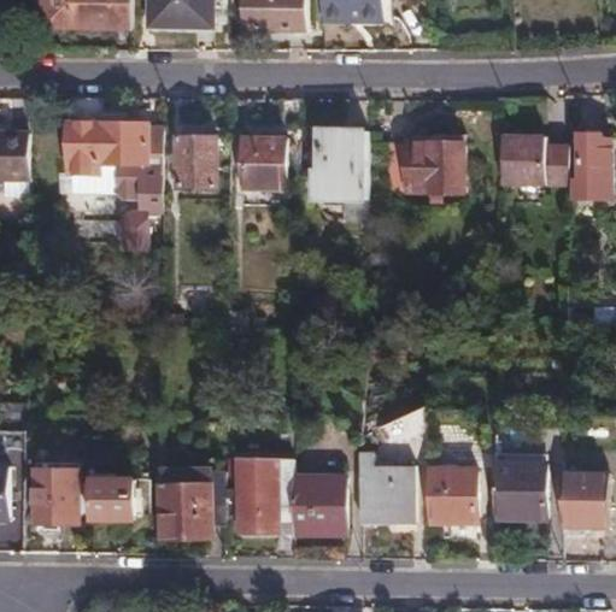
[(127,30),(127,0),(64,0),(64,4),(48,4),(44,7),(44,28),(48,33),(110,31),(111,30),(118,30),(127,30)]
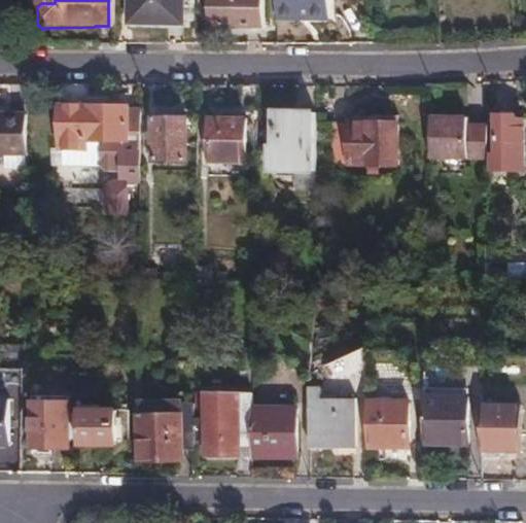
[(127,0),(128,24),(169,24),(182,25),(182,0),(127,0)]
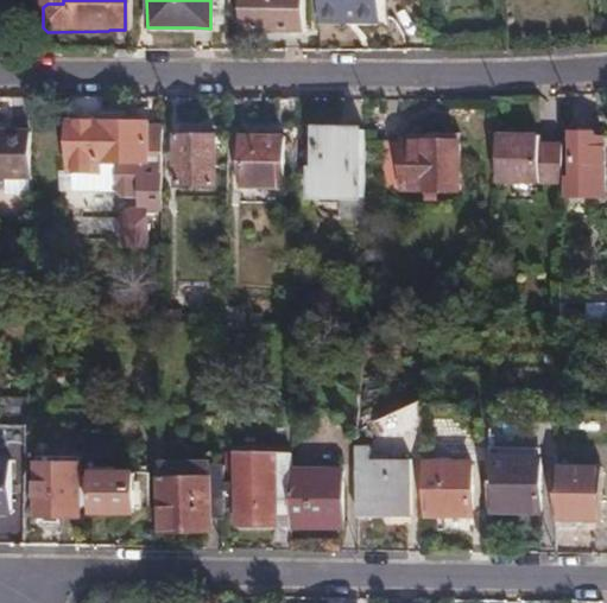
[(302,27),(302,0),(239,0),(239,27),(272,27),(302,27)]
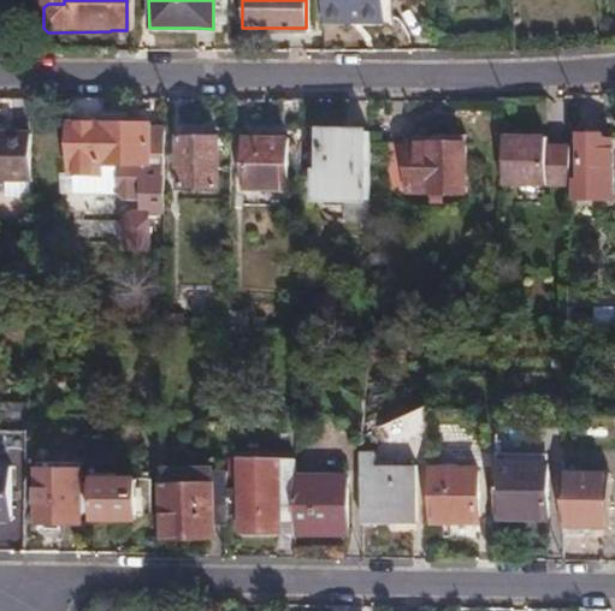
[(318,0),(319,24),(346,24),(346,21),(355,21),(383,21),(383,0),(318,0)]
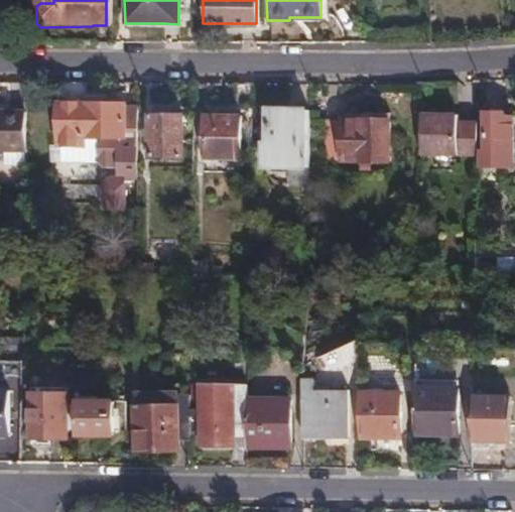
[(86,92),(86,82),(57,82),(56,143),(59,143),(84,143),(84,136),(96,136),(95,159),(100,168),(114,168),(113,175),(106,178),(100,182),(100,208),(122,209),(123,175),(135,175),(136,105),(124,105),(124,102),(101,102),(102,93),(86,92)]
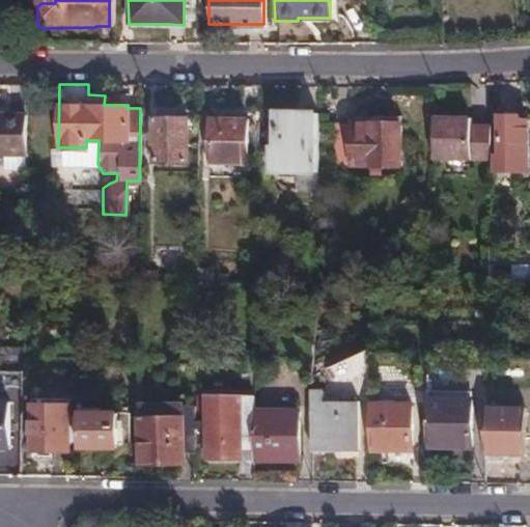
[(177,111),(197,112),(198,88),(178,88),(177,111)]
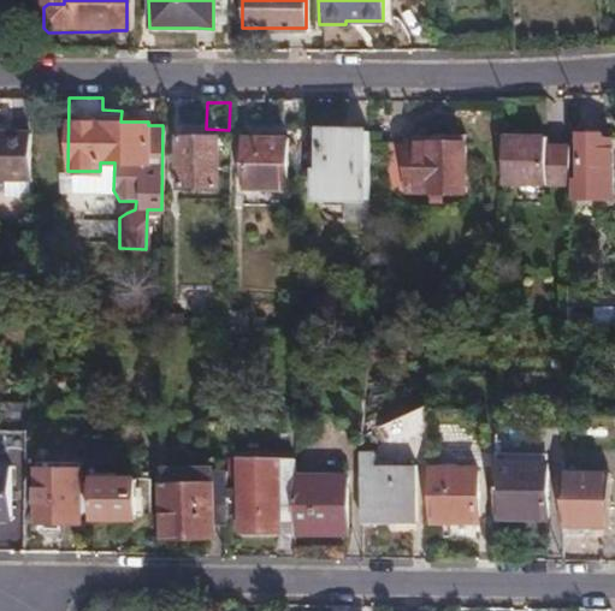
[(309,199),(362,200),(364,132),(342,132),(315,131),(314,172),(309,172),(309,199)]
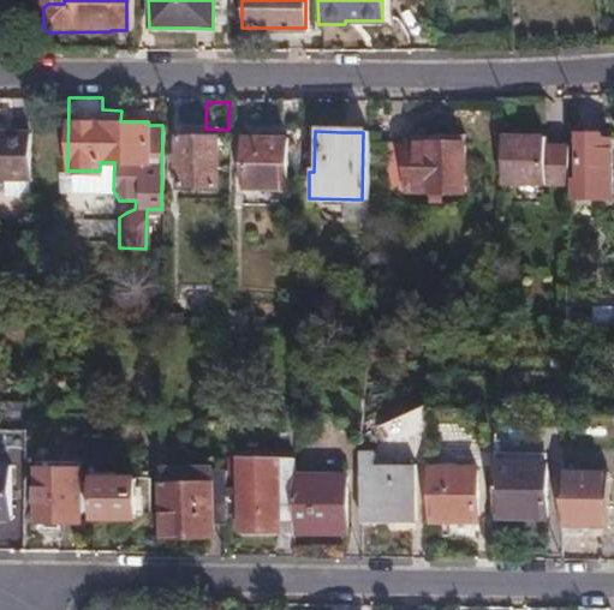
[(0,179),(24,179),(25,133),(0,132),(0,179)]
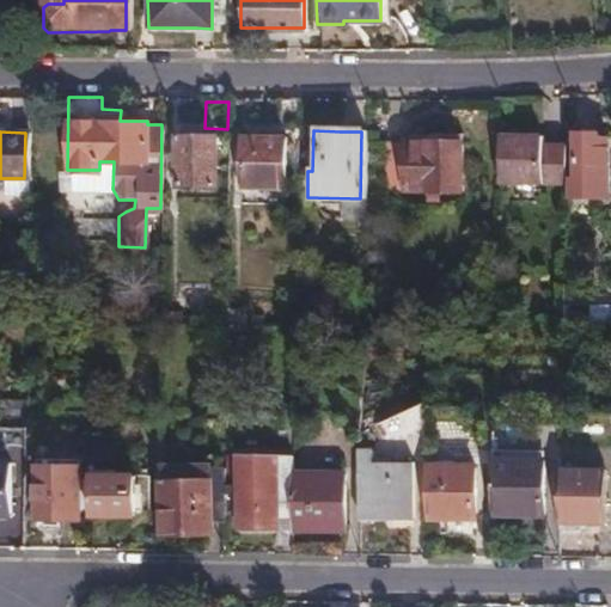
[(494,181),(557,182),(558,142),(545,142),(536,142),(536,132),(495,132),(494,181)]
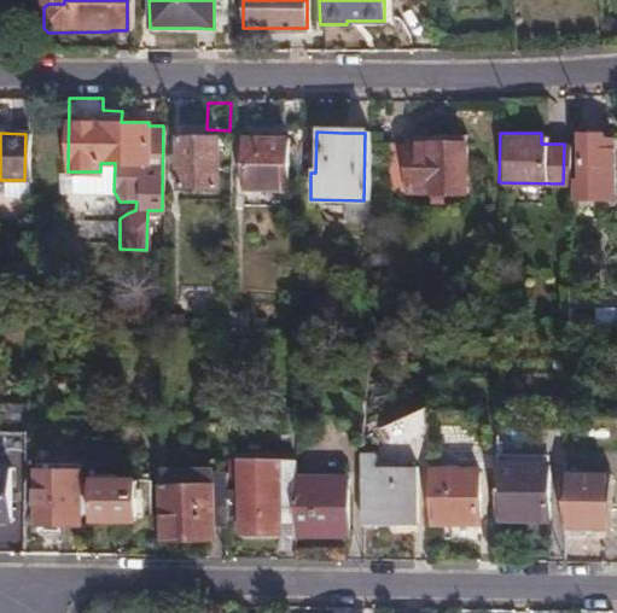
[(601,139),(601,133),(589,133),(572,133),(571,197),(611,197),(612,139),(601,139)]
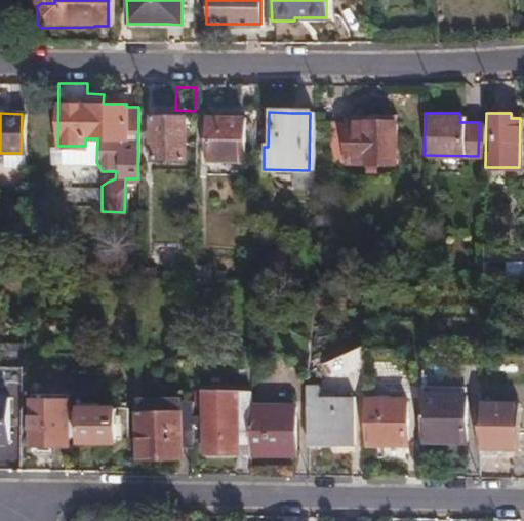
[(182,160),(183,116),(157,116),(150,116),(149,160),(182,160)]
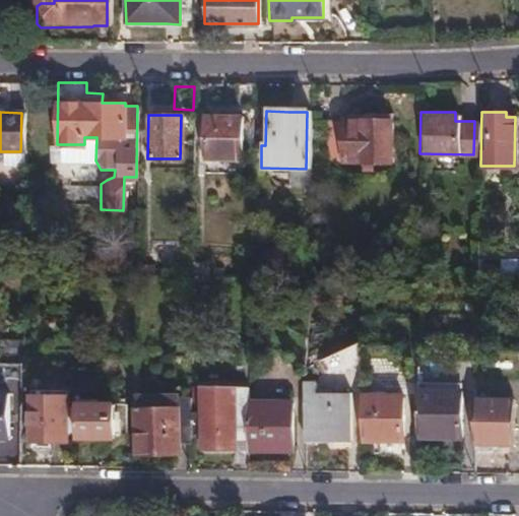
[(239,159),(240,117),(232,117),(202,116),(202,159),(239,159)]
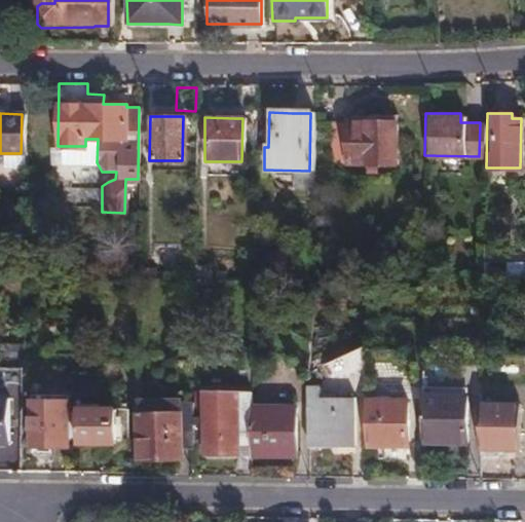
[(391,163),(392,121),(365,121),(343,121),(343,163),(362,163),(362,172),(371,172),(371,163),(391,163)]
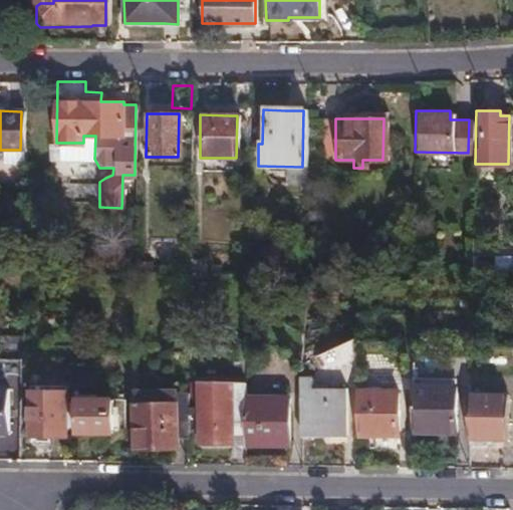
[(66,159),(94,159),(95,136),(83,136),(83,143),(59,143),(59,152),(66,159)]
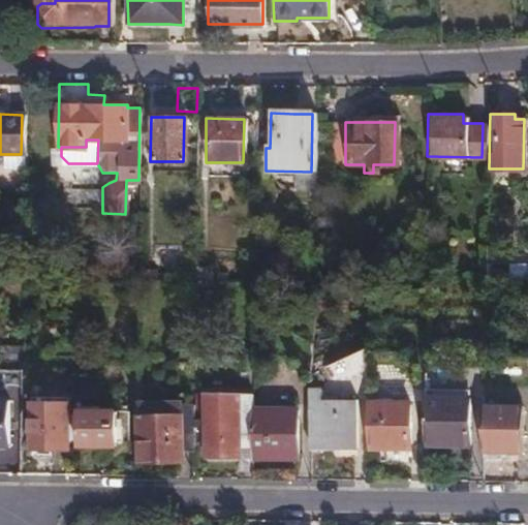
[(250,409),(250,394),(203,393),(202,456),(220,456),(238,457),(239,438),(250,438),(250,409)]
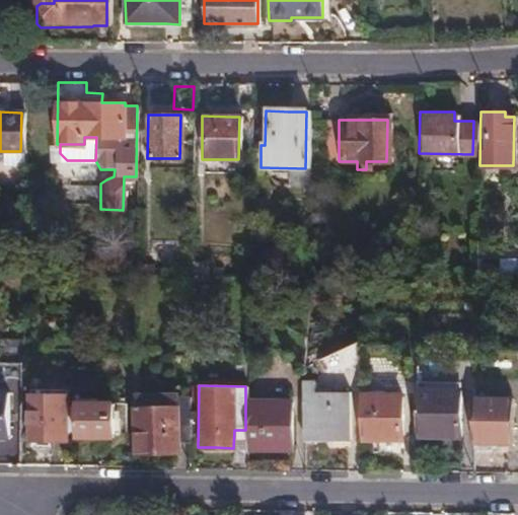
[(417,390),(416,436),(449,436),(458,436),(459,391),(417,390)]
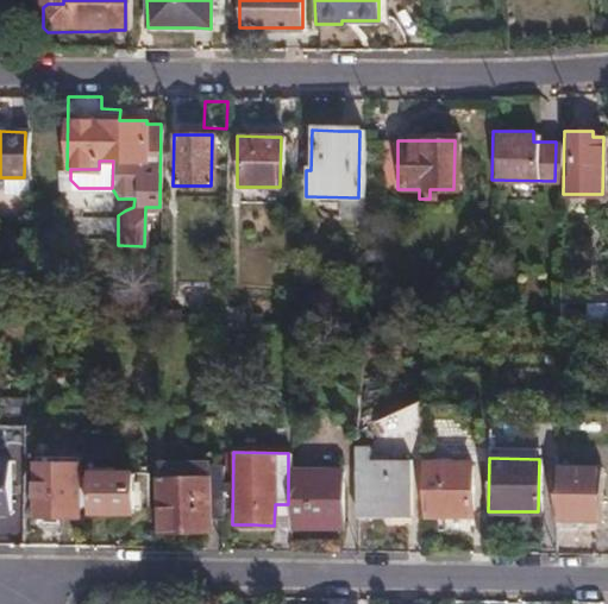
[(353,459),(352,516),(389,516),(408,517),(408,460),(353,459)]
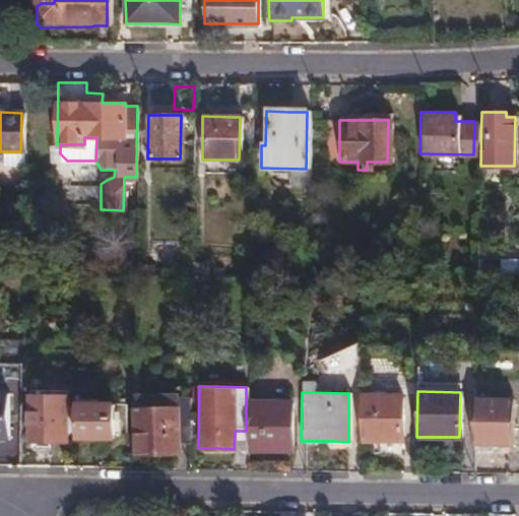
[(362,392),(362,436),(382,437),(402,437),(403,392),(362,392)]
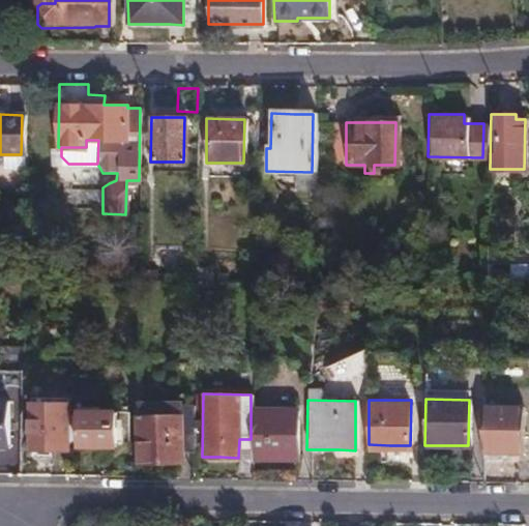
[(177,463),(179,407),(139,405),(137,462),(170,463),(177,463)]
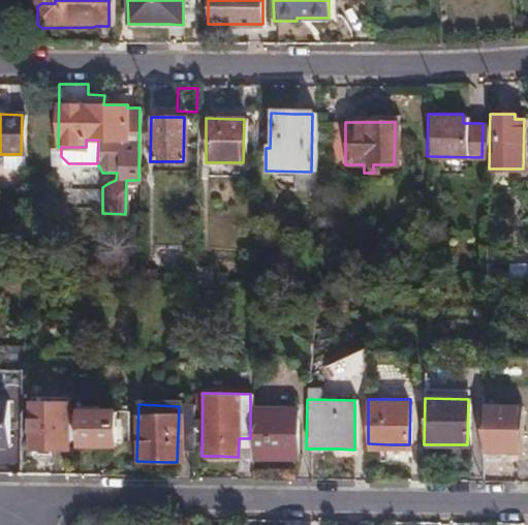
[(67,451),(68,406),(24,406),(24,451),(45,451),(67,451)]
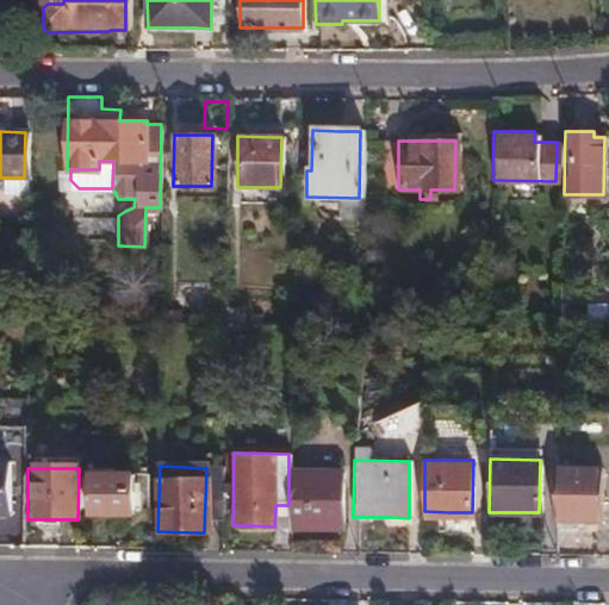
[(555,468),(553,519),(572,521),(600,521),(601,471),(555,468)]
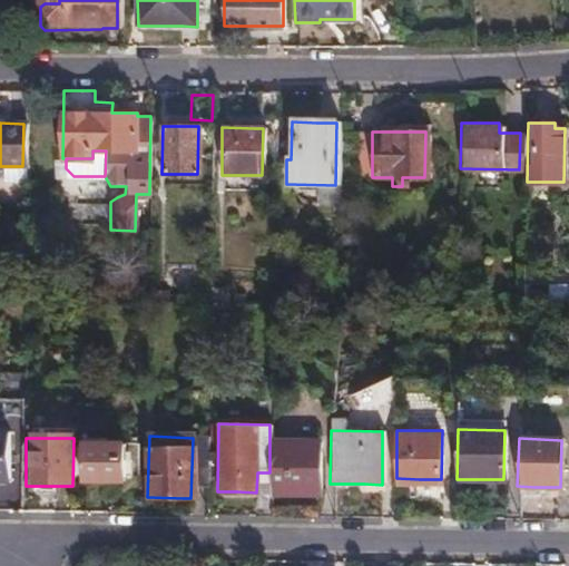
[(82,440),(81,482),(100,484),(123,484),(124,442),(82,440)]
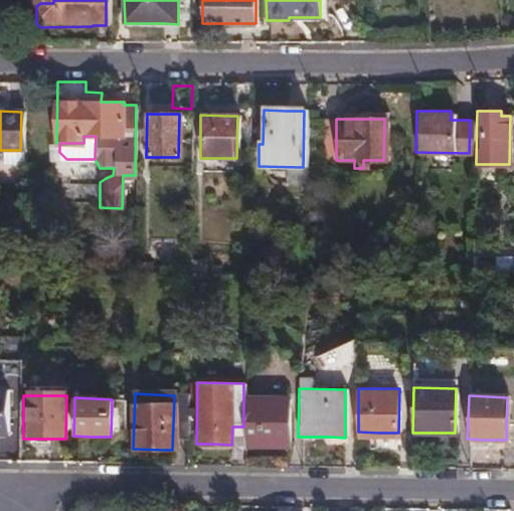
[(243,427),(242,445),(278,445),(287,446),(288,399),(243,398),(243,427)]
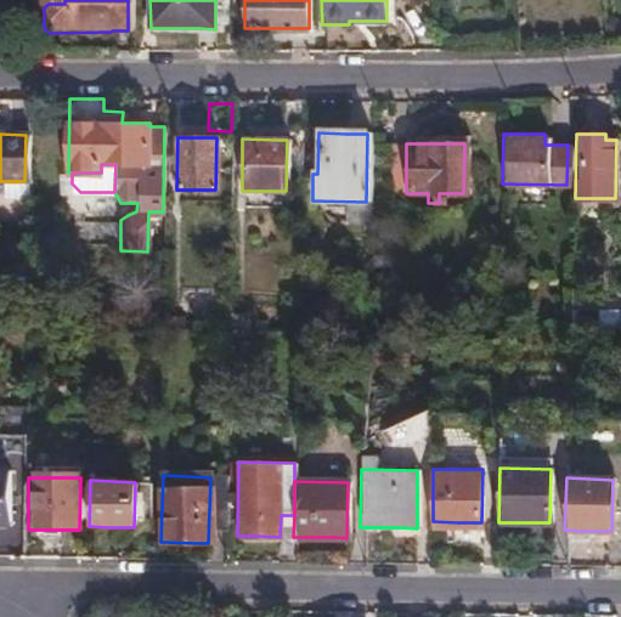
[(280,537),(293,537),(294,515),(281,515),(280,537)]
